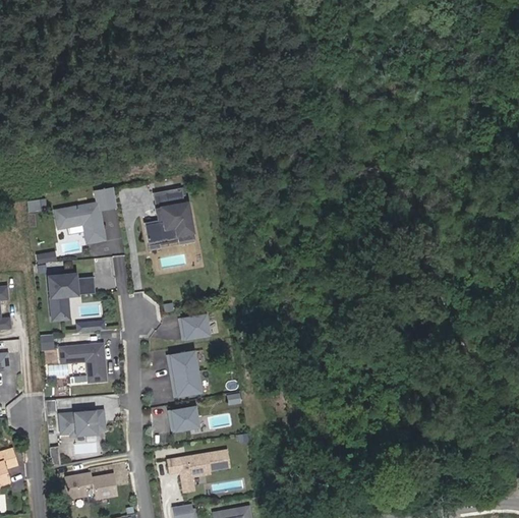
[(177,241),(176,236),(191,234),(186,203),(183,204),(180,188),(164,191),(167,207),(159,208),(161,220),(156,221),(142,223),(148,250),(160,248),(159,244),(177,241)]
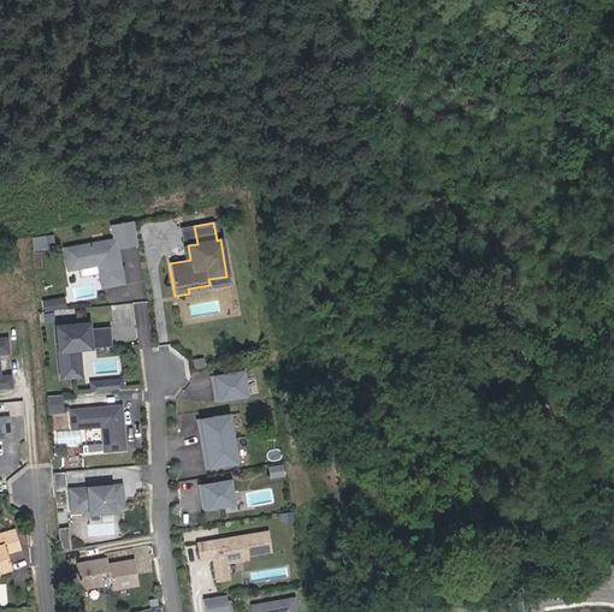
[(198,244),(194,226),(179,229),(184,261),(190,260),(188,245),(198,244)]
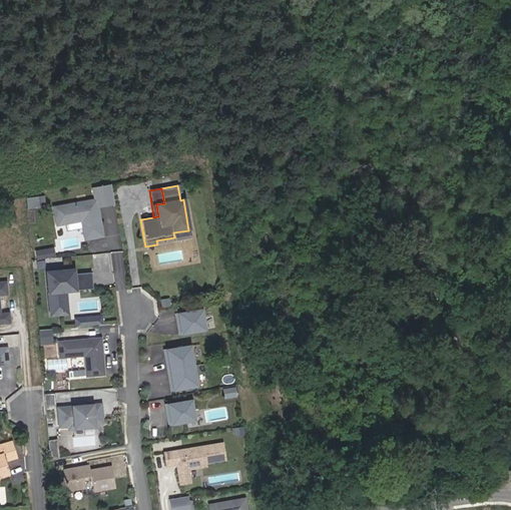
[(96,199),(54,205),(56,223),(66,221),(81,219),(82,226),(84,237),(101,234),(99,221),(95,222),(94,217),(98,216),(96,199)]
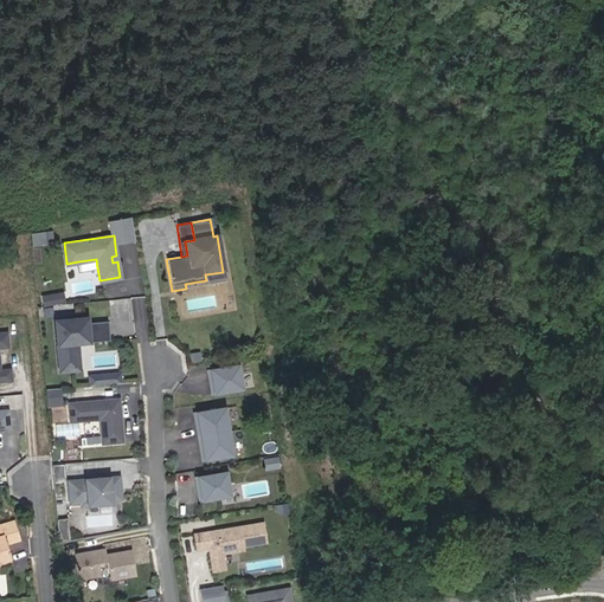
[(96,259),(78,261),(79,271),(97,267),(96,259)]
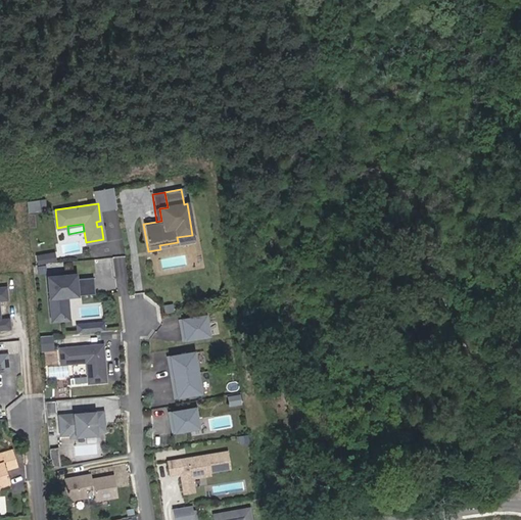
[(178,242),(178,246),(194,243),(192,235),(177,237),(178,242)]
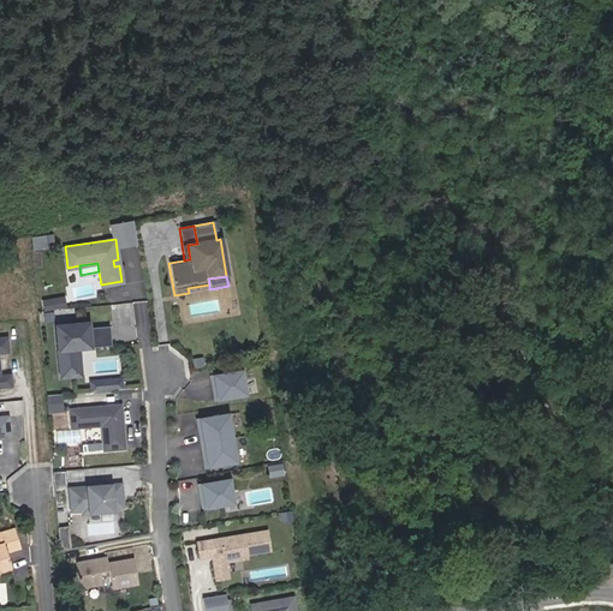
[(64,299),(45,301),(46,310),(65,309),(64,299)]
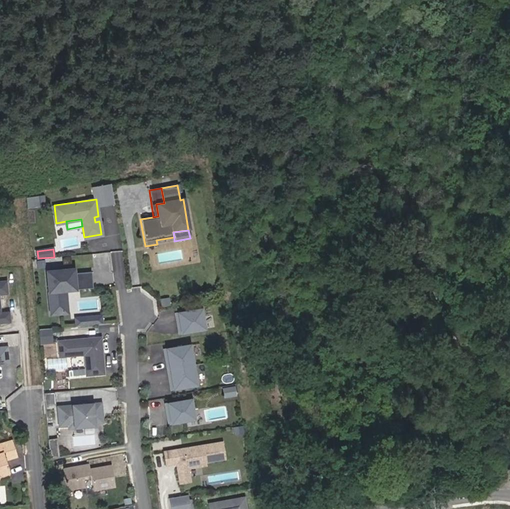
[(62,270),(47,271),(51,314),(65,312),(63,290),(90,288),(89,271),(65,274),(62,274),(62,270)]
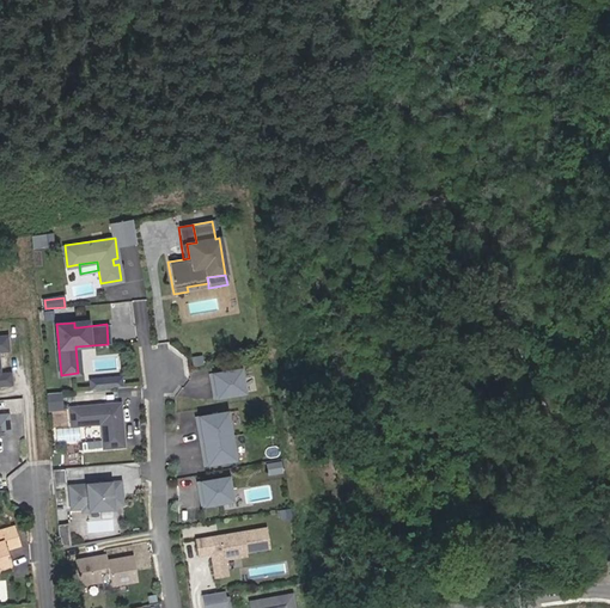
[(208,374),(213,397),(243,392),(239,368),(208,374)]
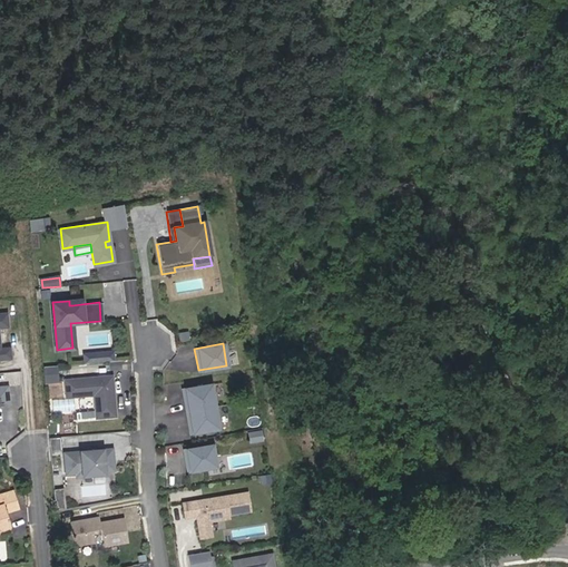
[(10,349),(0,350),(0,359),(11,359),(10,349)]
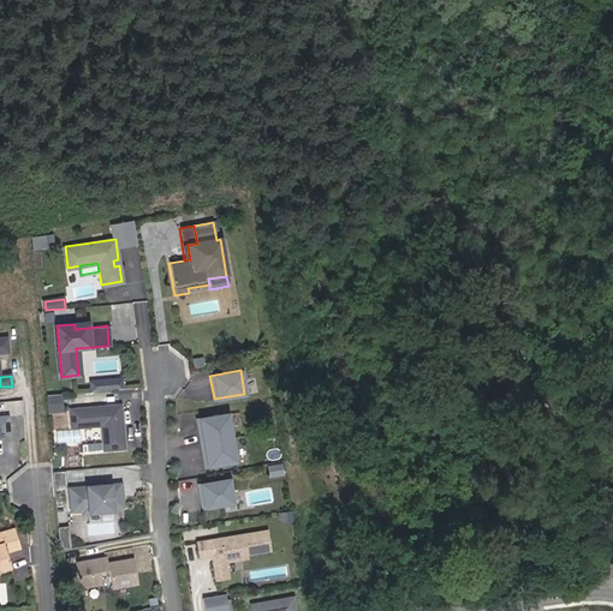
[(112,389),(111,379),(90,382),(91,390),(112,389)]
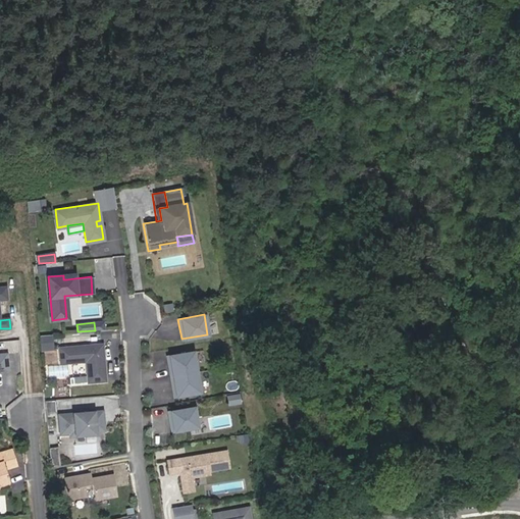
[(103,322),(94,322),(95,330),(103,329),(103,322)]
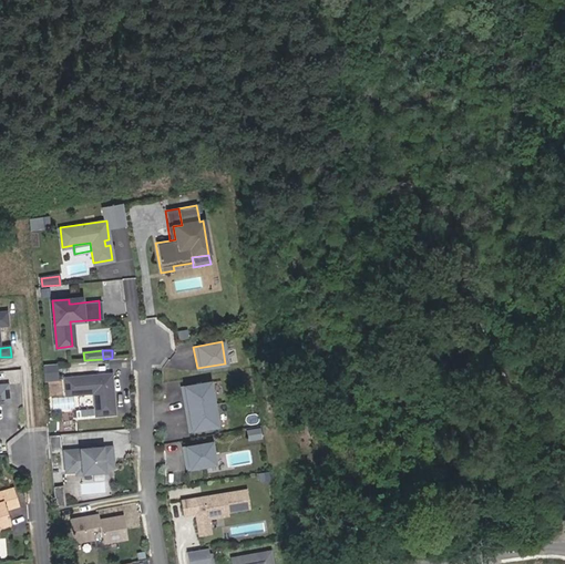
[(111,375),(64,378),(65,397),(94,395),(95,416),(115,414),(113,396),(110,393),(110,388),(112,387),(111,375)]
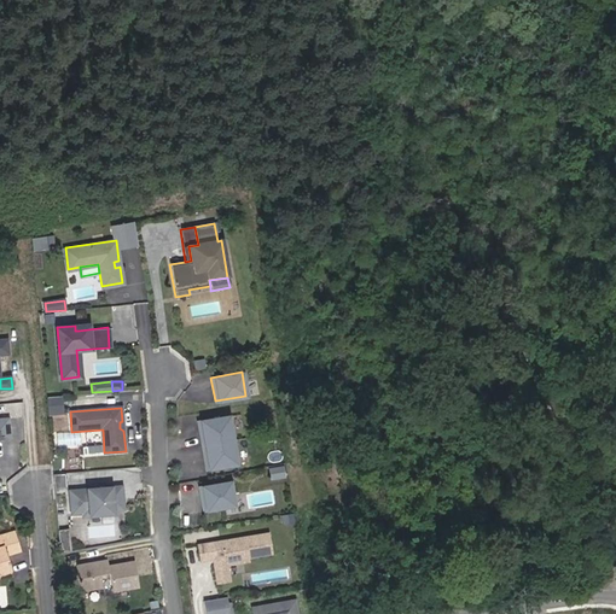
[(197,421),(207,468),(237,463),(228,415),(197,421)]
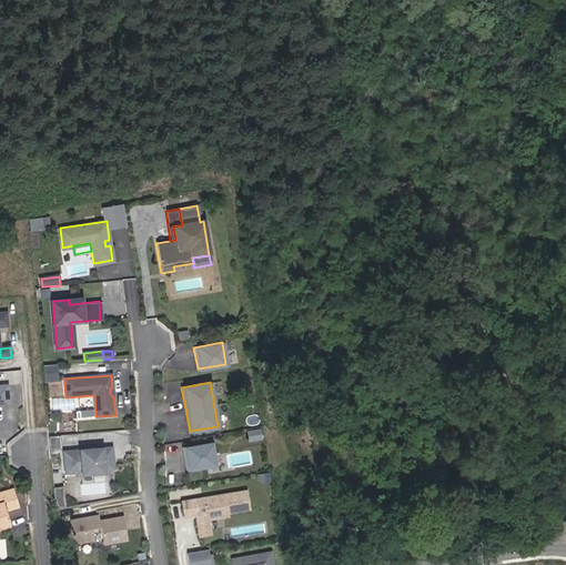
[(212,442),(183,447),(188,470),(215,464),(212,442)]
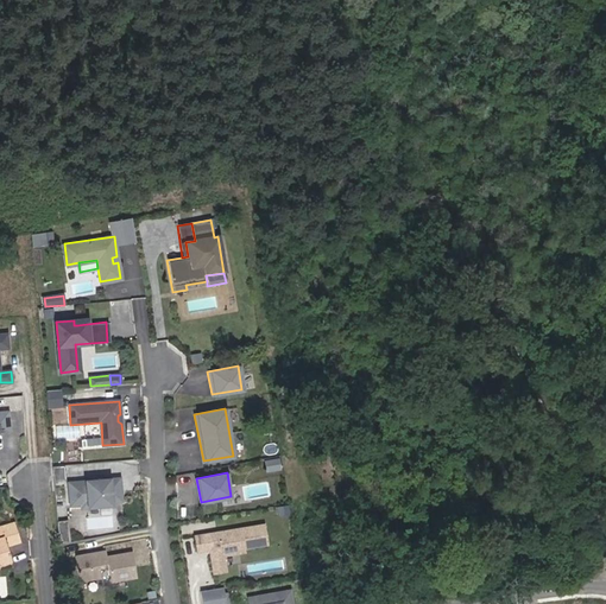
[(120,478),(69,483),(71,504),(82,503),(82,507),(113,504),(112,501),(122,500),(120,478)]
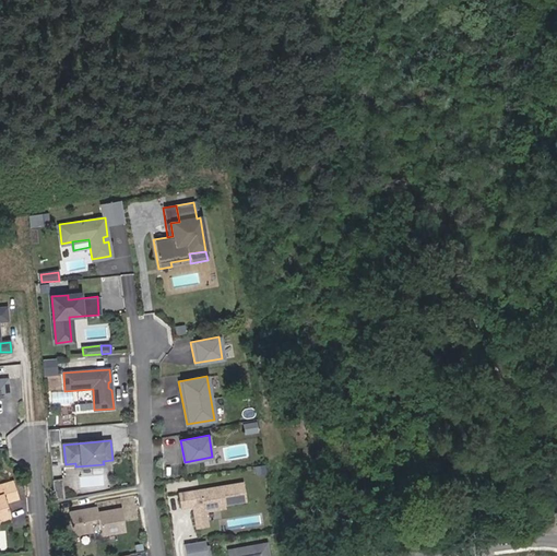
[(14,491),(15,485),(14,481),(2,484),(0,484),(0,518),(11,515),(8,501),(7,498),(15,495),(14,491)]
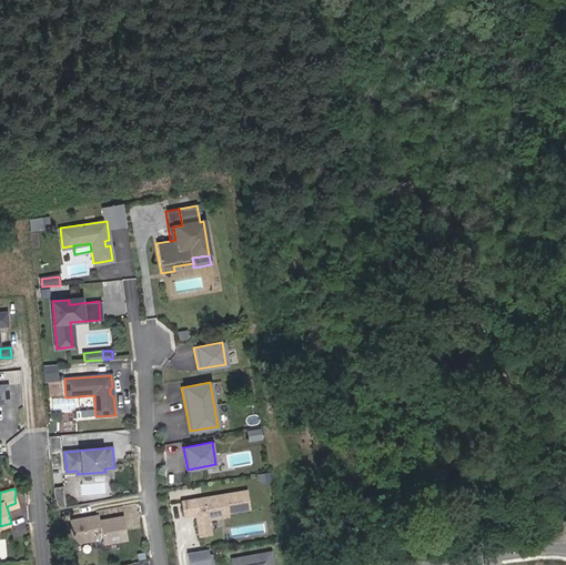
[(245,488),(182,501),(185,515),(196,513),(201,535),(212,533),(210,517),(228,514),(226,512),(249,507),(245,488)]
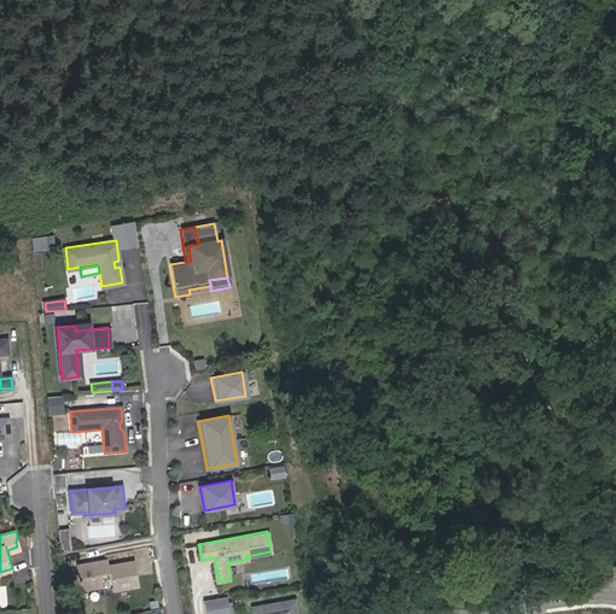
[(21,550),(17,536),(16,542),(17,547),(7,550),(9,554),(21,550)]
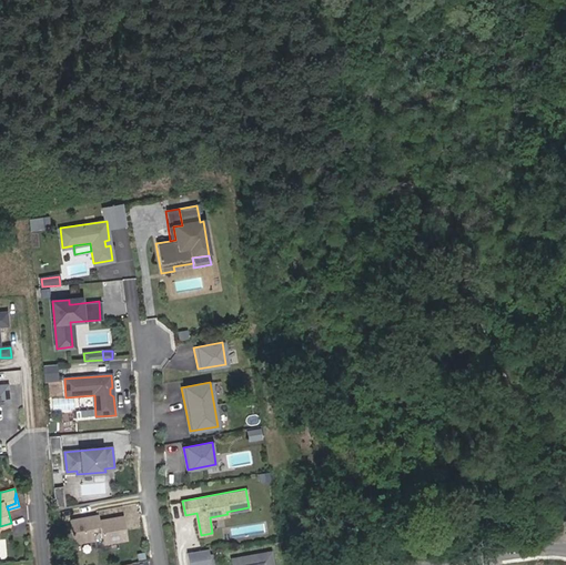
[(99,515),(71,521),(74,543),(95,540),(93,528),(101,526),(104,544),(128,540),(124,516),(100,521),(99,515)]
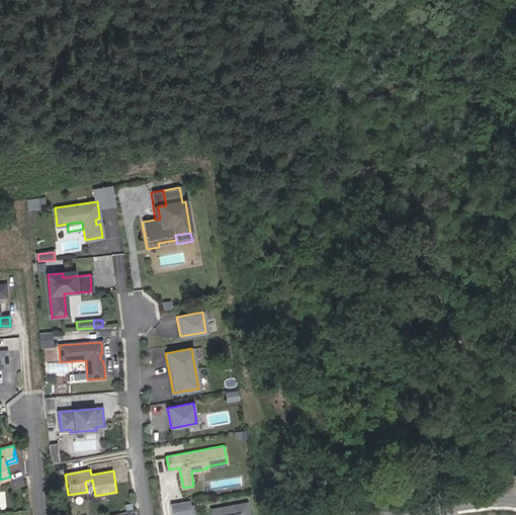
[(189,500),(171,503),(172,514),(187,514),(191,514),(189,500)]
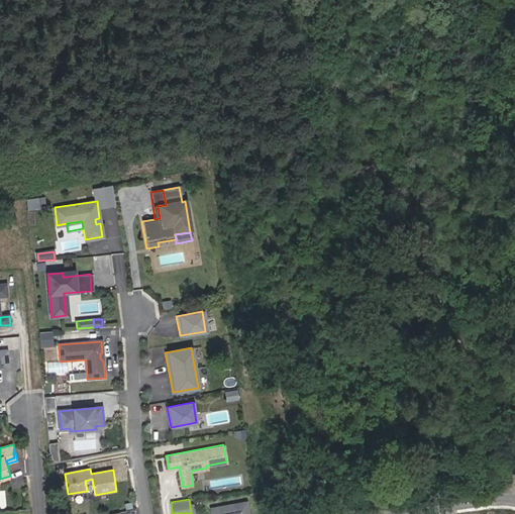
[(248,513),(246,501),(211,507),(212,513),(248,513)]
